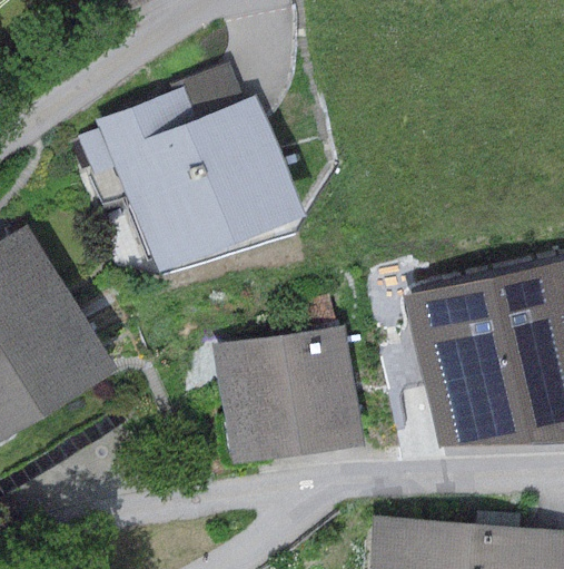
[(187,85),(100,118),(104,128),(83,137),(98,173),(118,165),(158,270),(304,214),(257,94),(199,116),(187,85)]
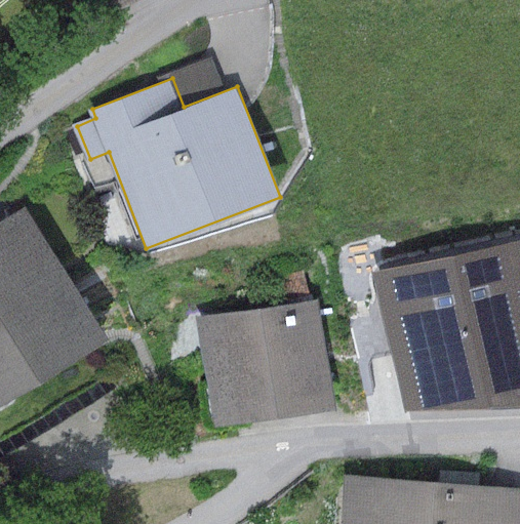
[(26,206),(0,220),(0,404),(107,340),(26,206)]
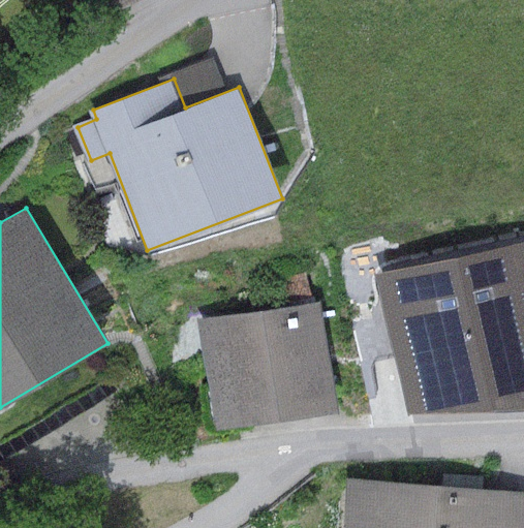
[(393,348),(523,329),(523,244),(379,273),(393,348)]
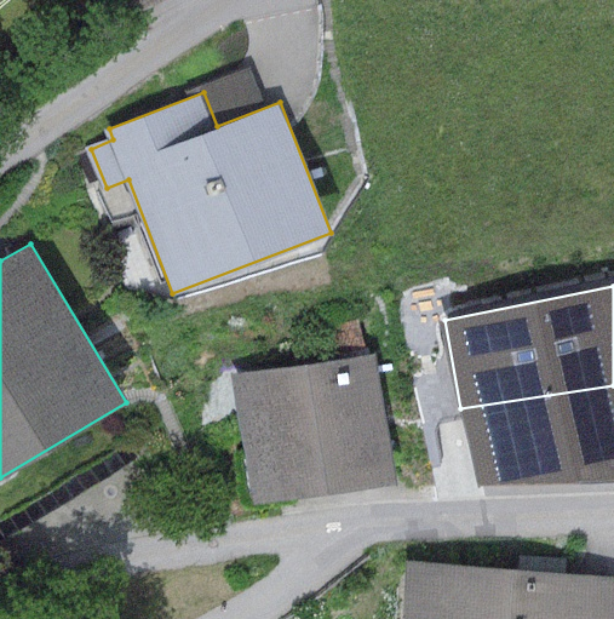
[(378,354),(236,372),(253,500),(395,482),(378,354)]
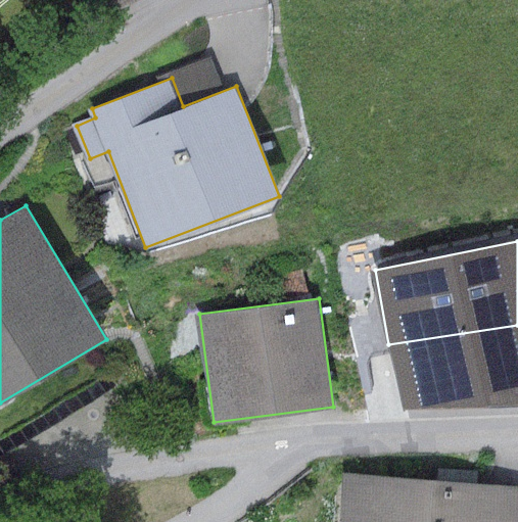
[(517,325),(388,344),(403,411),(517,405),(517,325)]
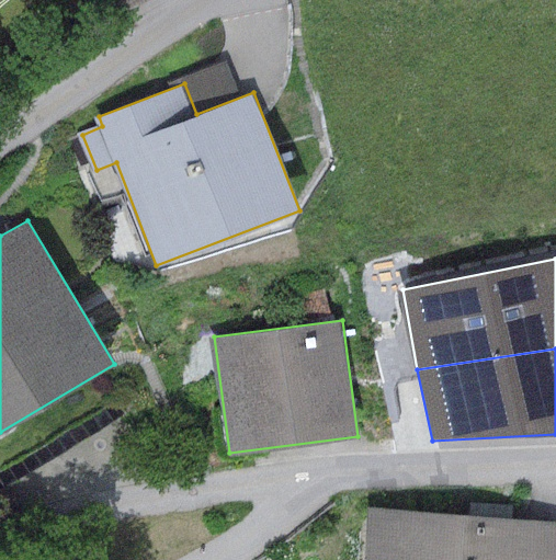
[(555,521),(372,507),(367,559),(555,559),(555,521)]
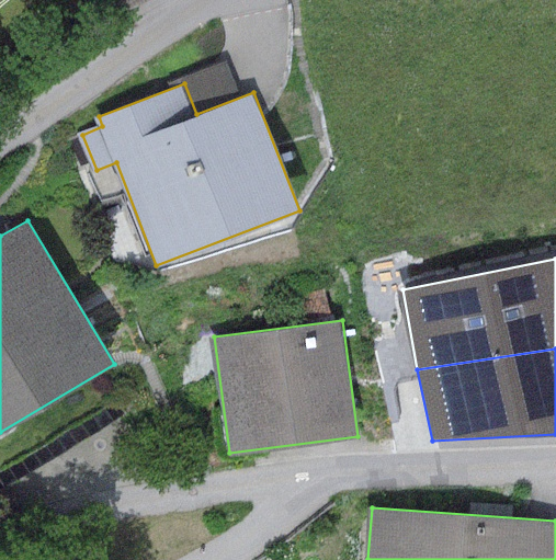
All buildings are outlined.
